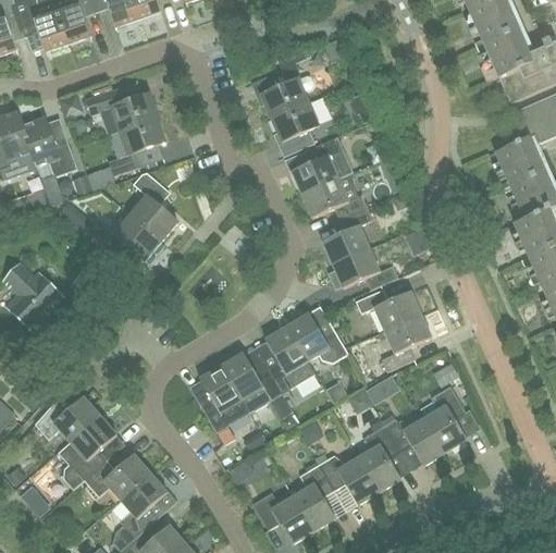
[(26,36),(13,0),(0,0),(0,53),(16,48),(13,40),(26,36)]
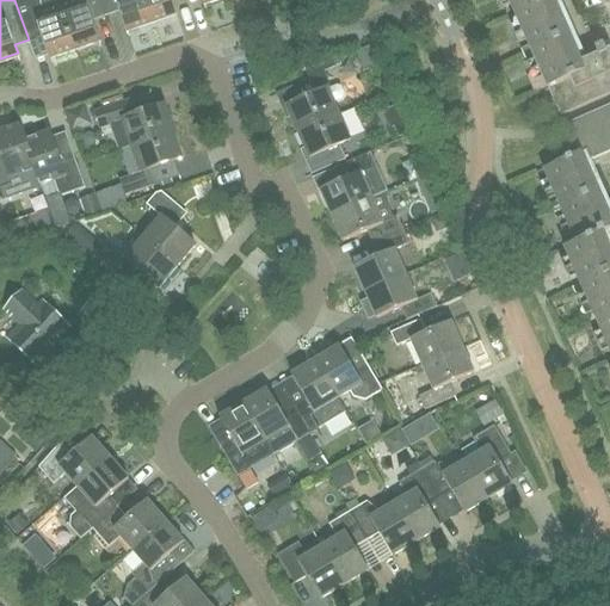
[(74,45),(57,0),(14,0),(29,39),(42,35),(49,55),(74,45)]
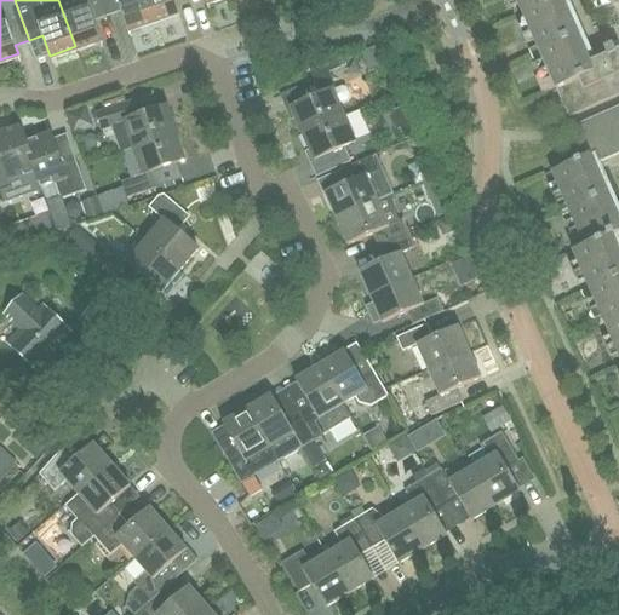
[(107,12),(102,0),(58,0),(75,46),(99,38),(92,17),(107,12)]
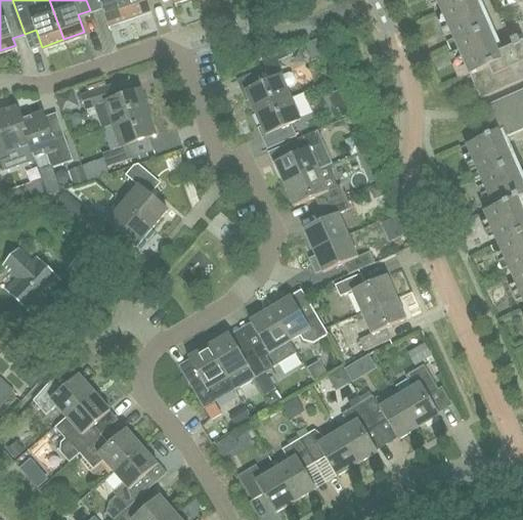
[(129,16),(123,0),(86,0),(90,10),(101,6),(107,24),(129,16)]
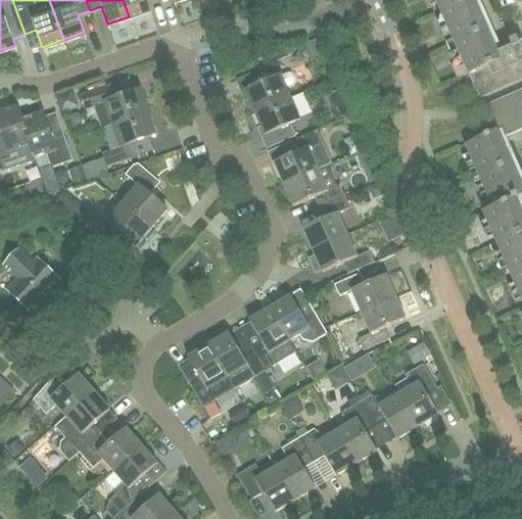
[(123,0),(129,16),(150,9),(147,0),(123,0)]
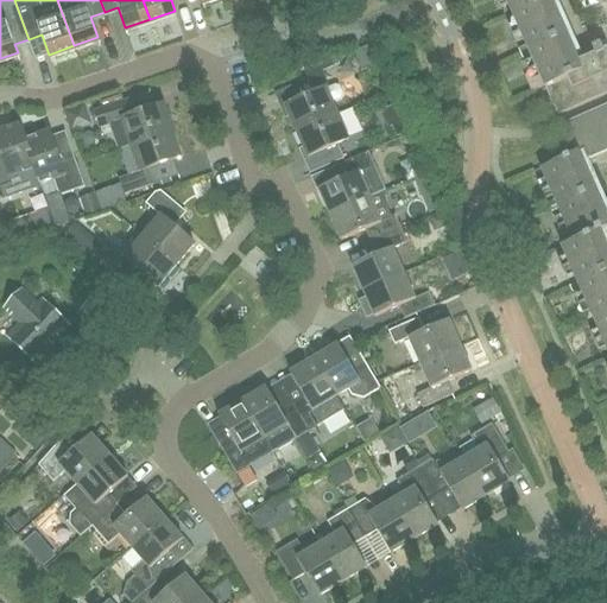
[(507,0),(556,112),(606,89),(606,46),(604,49),(601,42),(592,46),(595,52),(585,58),(558,0),(507,0)]
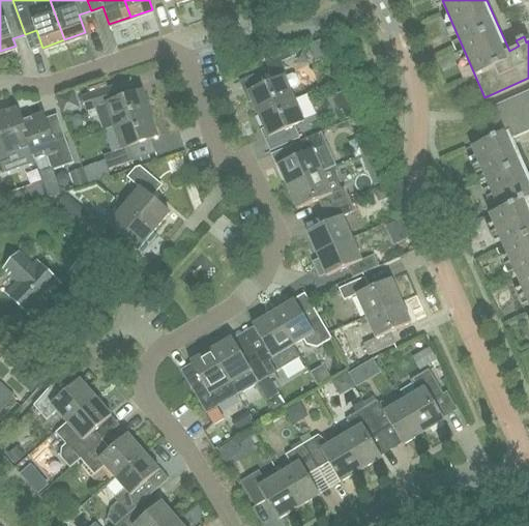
[(258,112),(293,95),(289,85),(297,82),(298,79),(294,70),(291,69),(287,71),(282,58),(291,55),(289,49),(265,60),(268,65),(252,72),(257,85),(247,89),(258,112)]
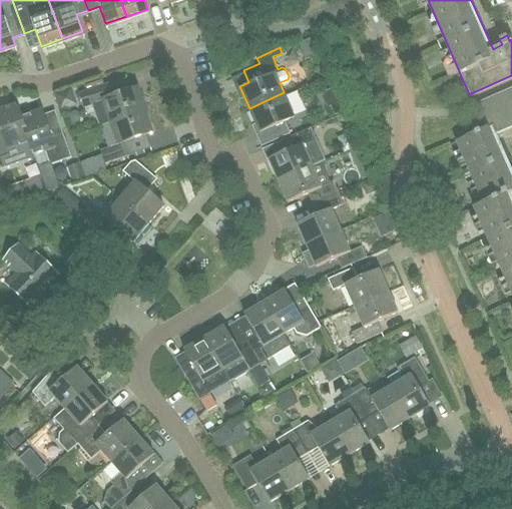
[(110,80),(79,90),(84,104),(90,101),(98,123),(109,119),(144,107),(137,85),(115,93),(110,80)]
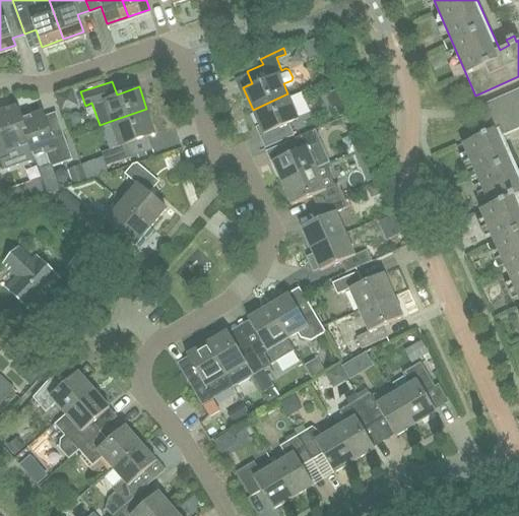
[(518,170),(503,133),(518,125),(518,86),(481,103),(493,126),(461,140),(490,203),(479,207),(518,297),(518,170)]
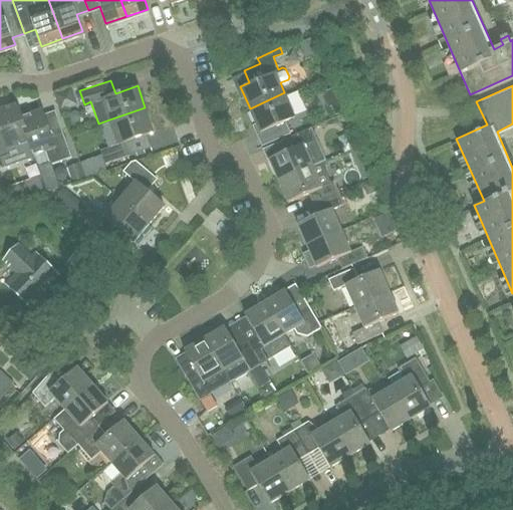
[(48,110),(57,107),(52,91),(43,94),(48,110)]
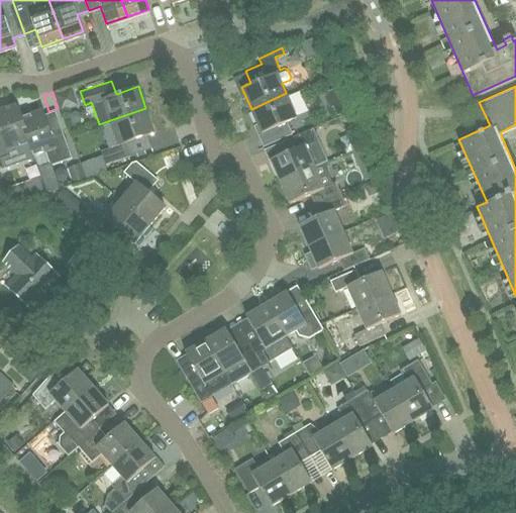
[(286,93),(251,109),(261,130),(270,126),(276,139),(292,131),(287,119),(296,115),(286,93)]
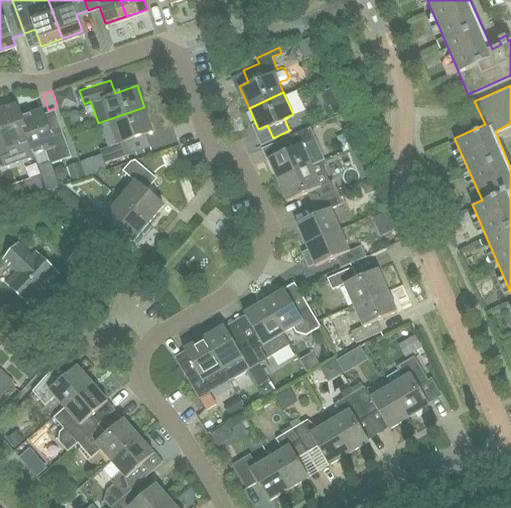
[(28,139),(20,114),(16,101),(0,106),(0,124),(4,135),(0,136),(0,160),(1,163),(22,156),(17,142),(28,139)]
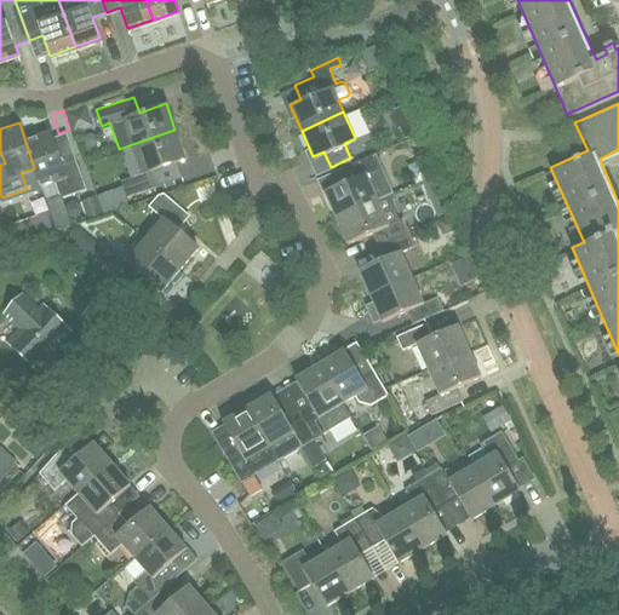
[(24,138),(34,168),(39,184),(53,179),(59,195),(85,187),(75,157),(61,162),(50,130),(24,138)]
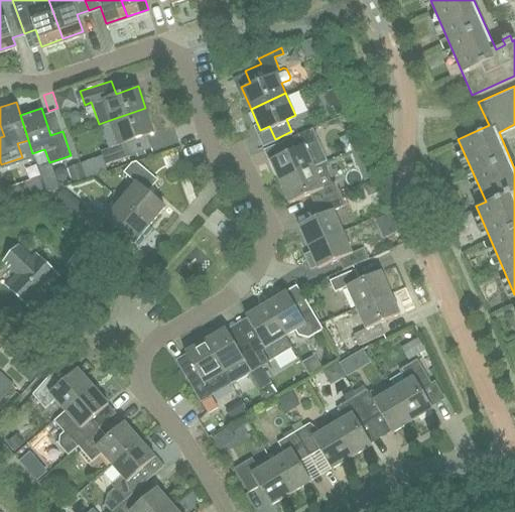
[(145,108),(110,120),(118,142),(100,148),(104,162),(128,153),(124,140),(153,130),(145,108)]
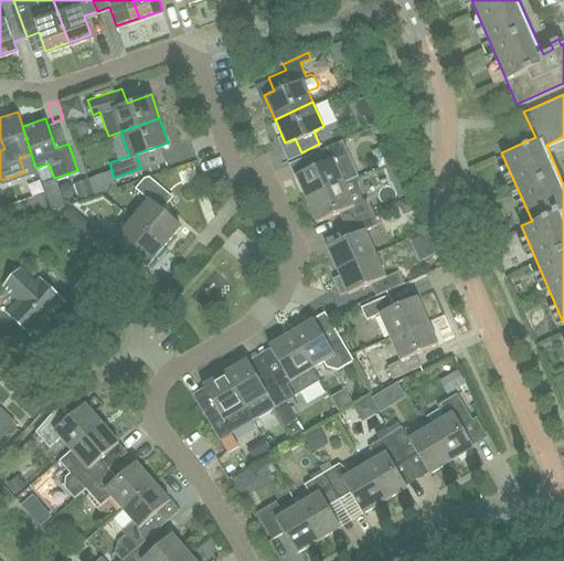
[(306,197),(343,180),(332,156),(347,150),(341,138),(312,150),(318,162),(295,172),(306,197)]
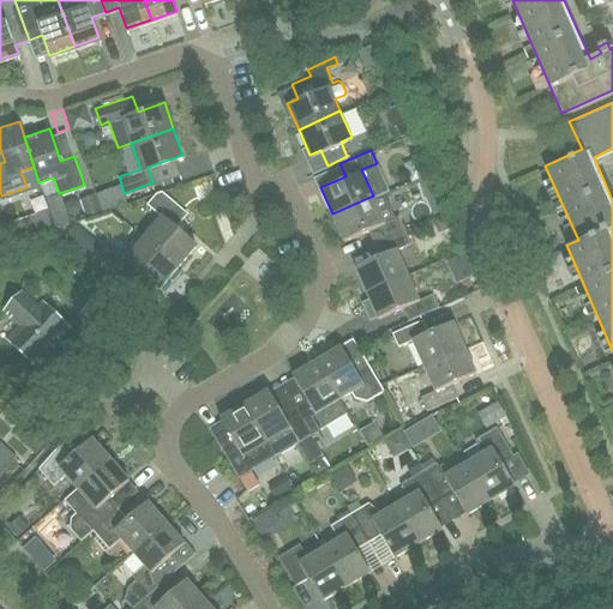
[(208,218),(236,210),(226,172),(197,180),(208,218)]
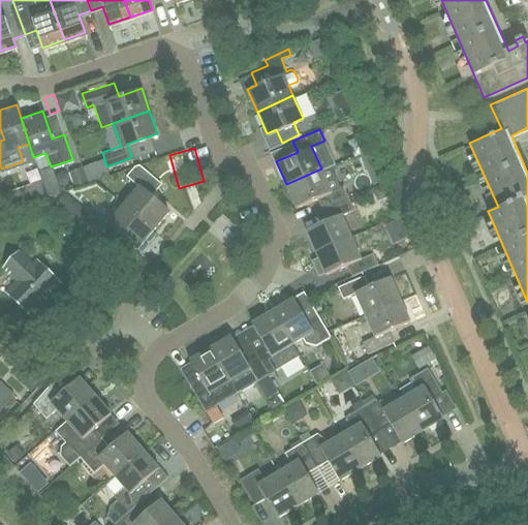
[(359,153),(366,167),(376,163),(369,148),(359,153)]
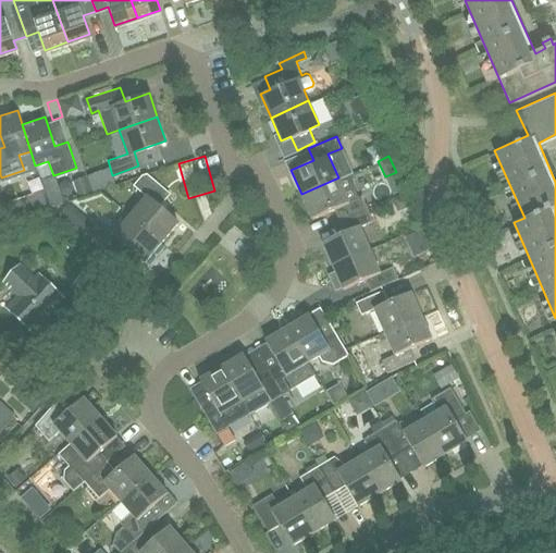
[(130,213),(161,241),(177,221),(151,199),(163,185),(146,171),(140,173),(133,183),(146,195),(130,213)]
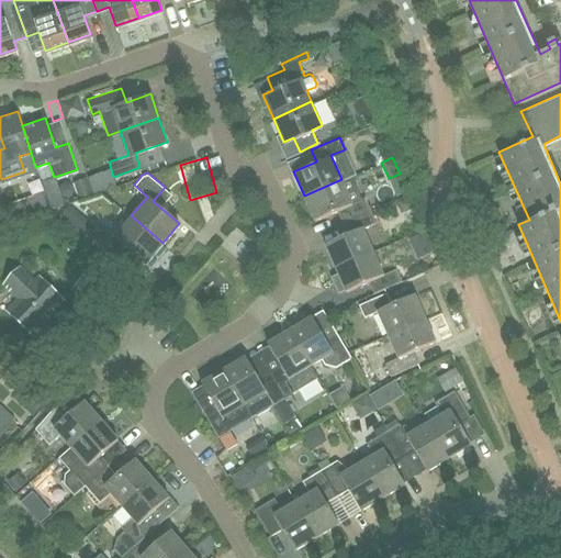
[(341,221),(370,208),(365,196),(361,198),(351,175),(341,179),(304,196),(314,219),(337,209),(341,221)]
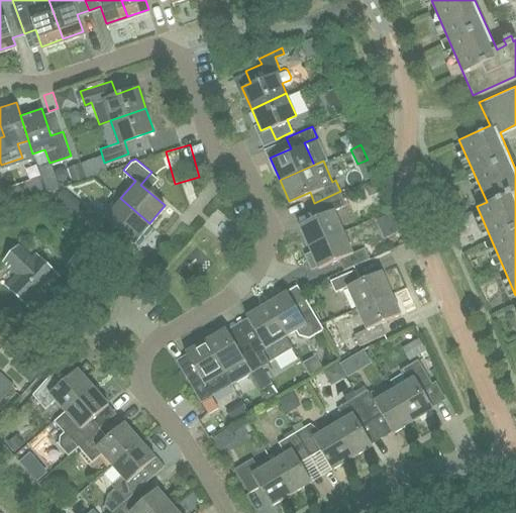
[(353,205),(373,199),(368,181),(347,187),(353,205)]
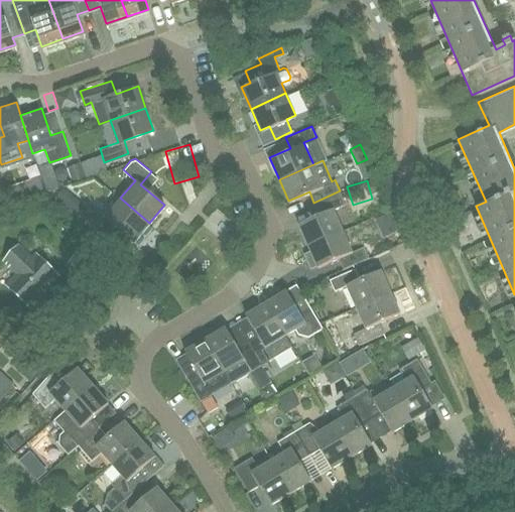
[(8,202),(21,197),(16,182),(3,186),(8,202)]
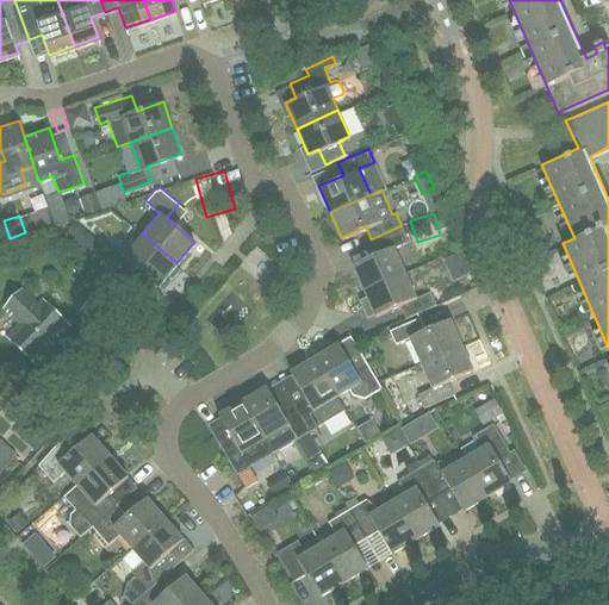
[(62,236),(74,247),(85,234),(73,223),(62,236)]
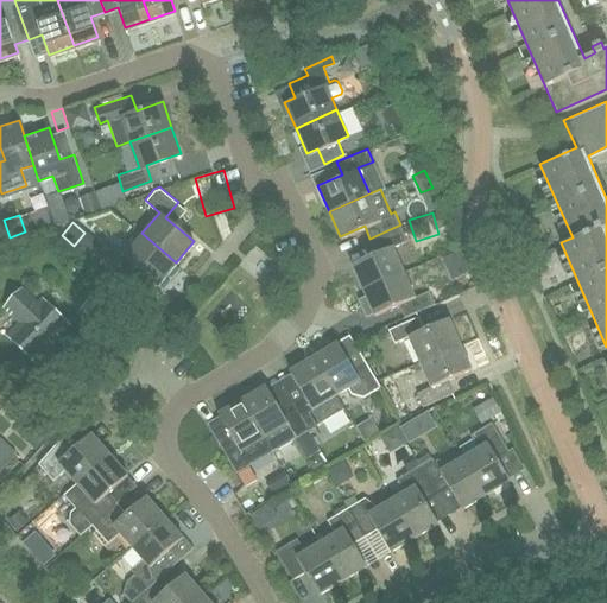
[(362,287),(403,270),(392,245),(406,237),(400,224),(370,239),(375,252),(352,262),(362,287)]
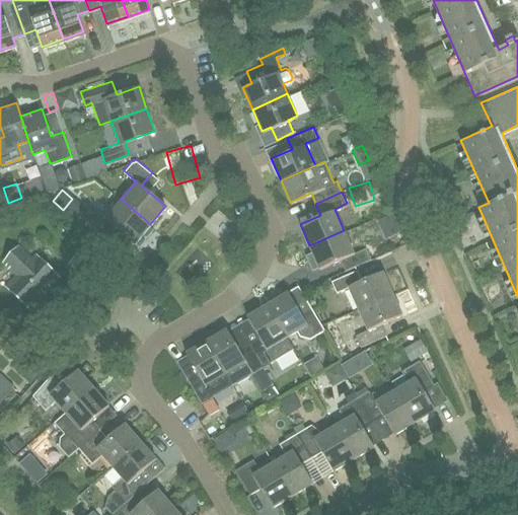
[(135,242),(150,224),(121,199),(105,217),(91,204),(82,215),(101,232),(111,222),(135,242)]
